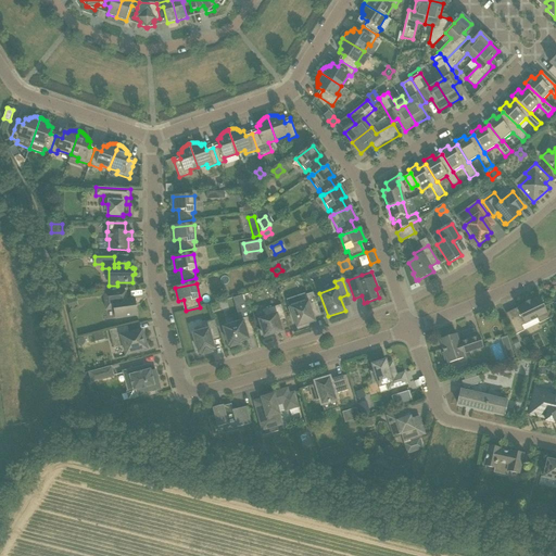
[(266,288),(269,294),(276,291),(273,285),(266,288)]
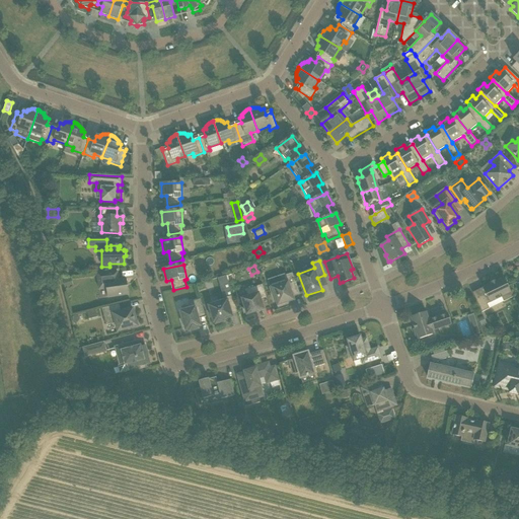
[(107,297),(128,295),(126,279),(119,280),(118,272),(96,275),(98,289),(106,288),(107,297)]
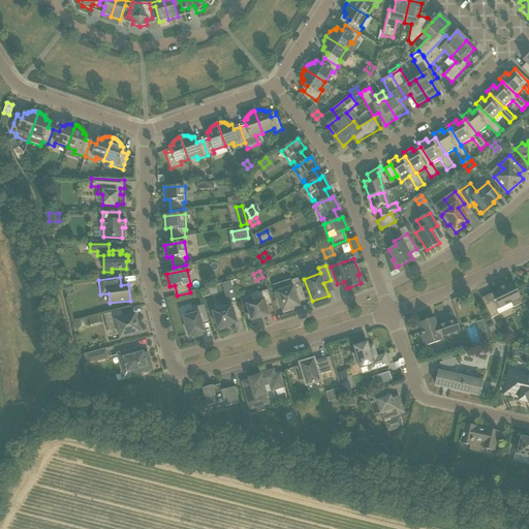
[(281,304),(284,313),(292,310),(292,308),(299,306),(298,303),(305,300),(298,279),(290,282),(292,287),(275,293),(279,305),(281,304)]
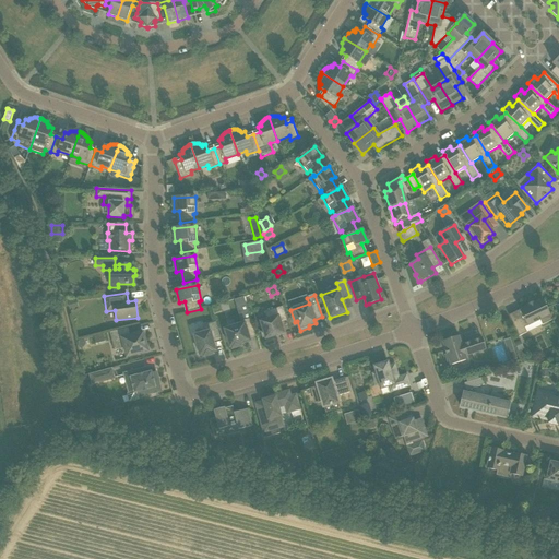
[(552,320),(542,299),(534,302),(527,306),(520,310),(524,319),(513,324),(519,336),(526,333),(524,328),(539,320),(543,325),(552,320)]
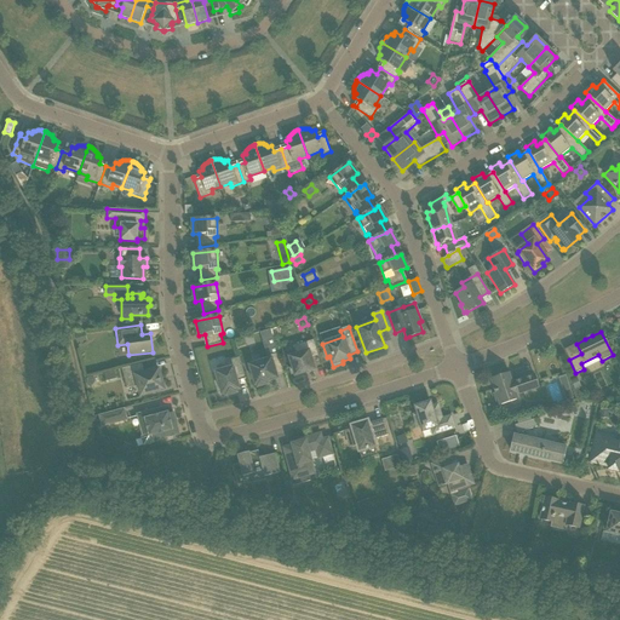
[(288,356),(292,367),(290,368),(292,375),(294,374),(294,377),(315,369),(311,357),(319,355),(314,339),(293,346),(296,354),(288,356)]
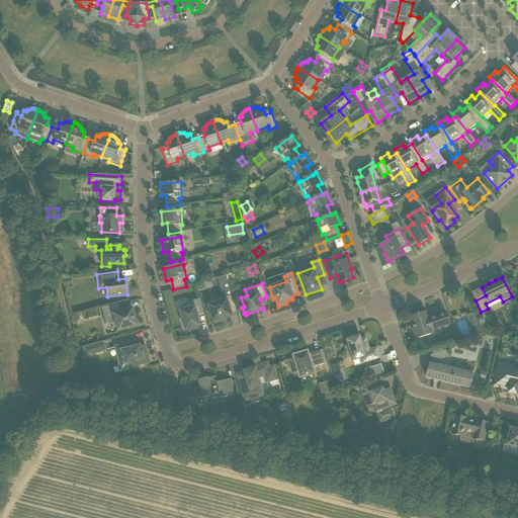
[(207,305),(213,322),(214,322),(214,324),(223,322),(222,320),(232,317),(231,314),(237,312),(232,294),(225,296),(226,299),(207,305)]
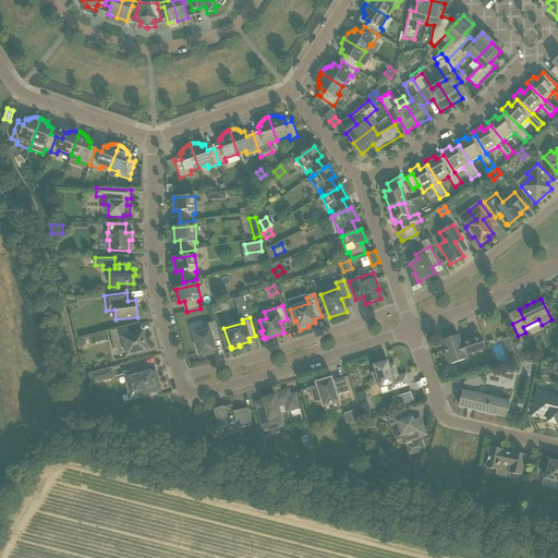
[(211,339),(220,337),(216,322),(203,325),(205,331),(194,335),(199,355),(203,354),(203,356),(213,354),(213,352),(216,351),(211,339)]
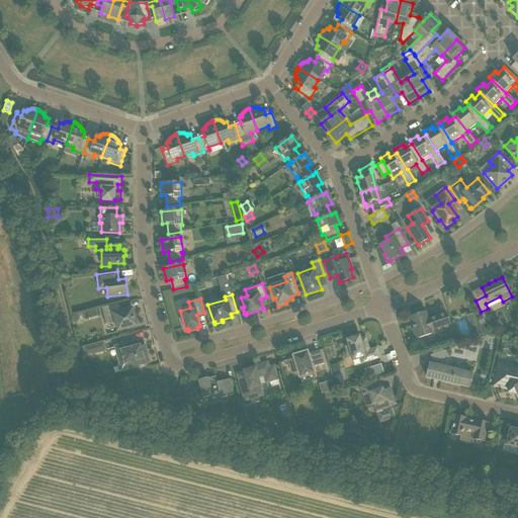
[(117,331),(137,326),(133,309),(120,312),(118,304),(101,308),(105,325),(115,322),(117,331)]
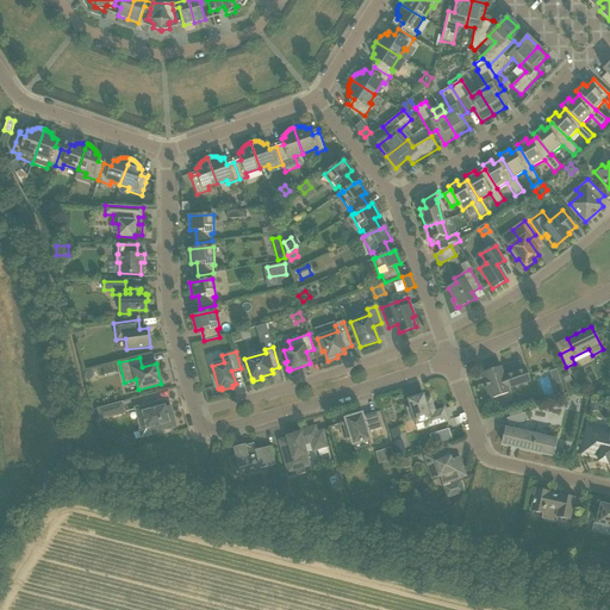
[(104,375),(114,373),(113,366),(103,368),(104,375)]
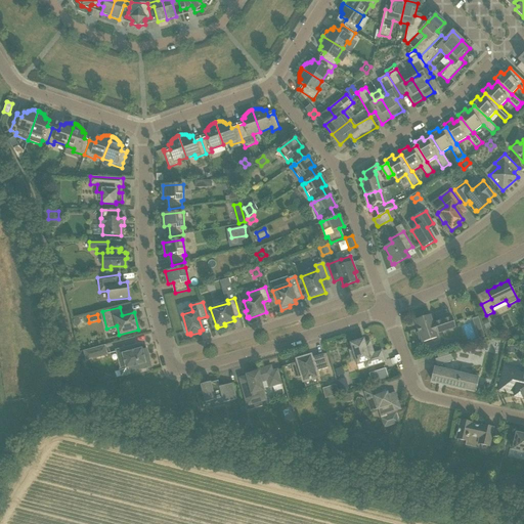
[(421,340),(422,343),(437,337),(436,334),(455,328),(451,316),(435,321),(436,322),(433,323),(430,315),(415,320),(419,333),(417,333),(419,340),(421,340)]
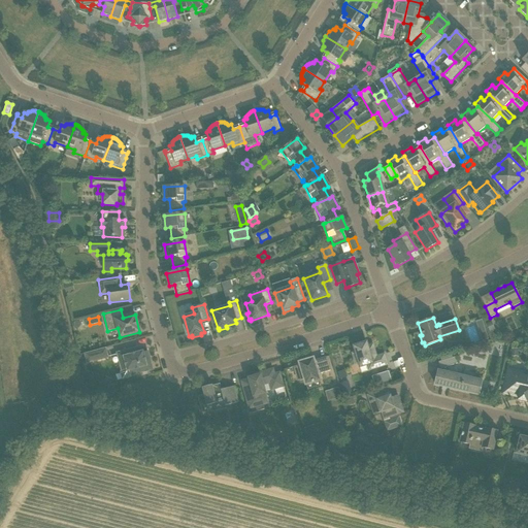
[(475,322),(479,329),(484,327),(482,320),(475,322)]
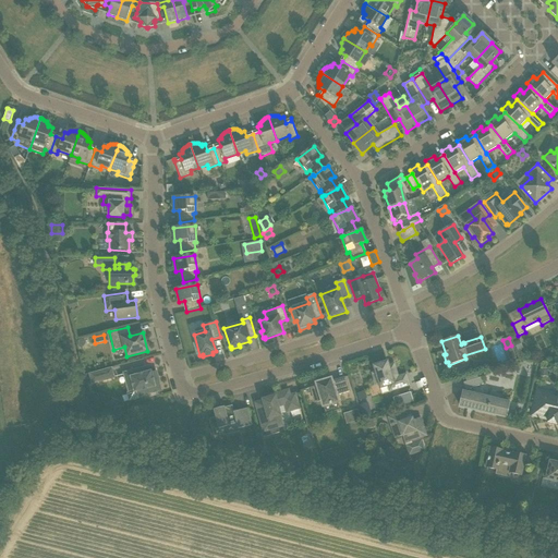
[(522,349),(519,340),(513,342),(518,351),(522,349)]
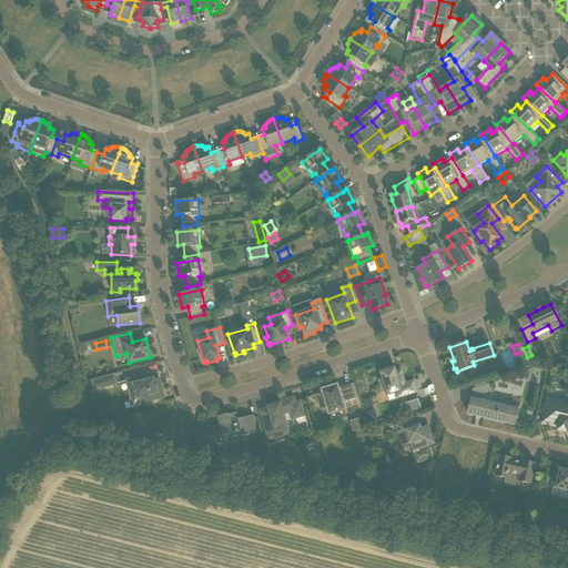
[(382,379),(378,379),(382,392),(385,391),(387,395),(401,392),(402,397),(417,392),(414,381),(405,384),(403,375),(397,377),(395,371),(393,371),(392,368),(382,372),(383,374),(381,375),(382,379)]
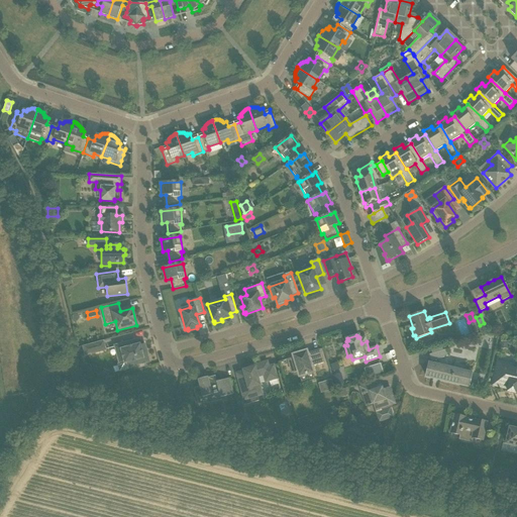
[(499,347),(506,348),(508,341),(500,339),(499,347)]
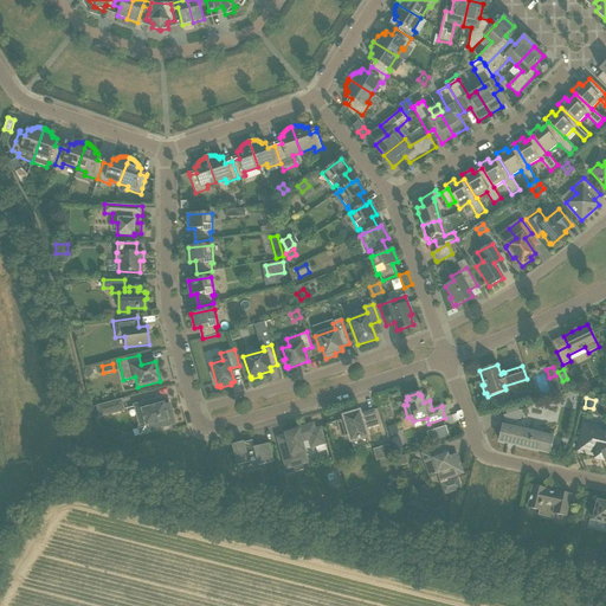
[(150,431),(175,424),(169,404),(163,405),(163,404),(162,405),(161,399),(134,405),(140,426),(146,424),(146,425),(149,425),(150,431)]
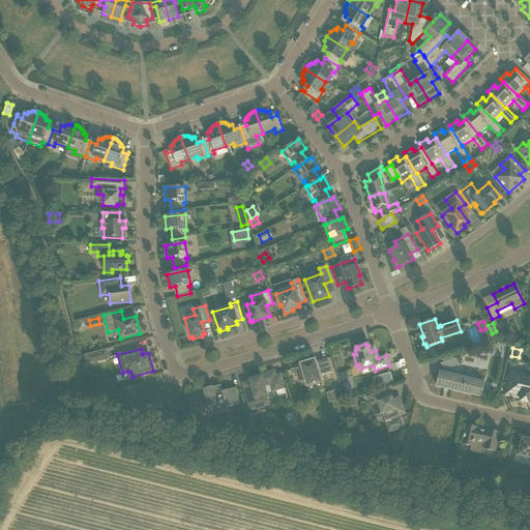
[(87,363),(108,358),(106,350),(85,355),(87,363)]
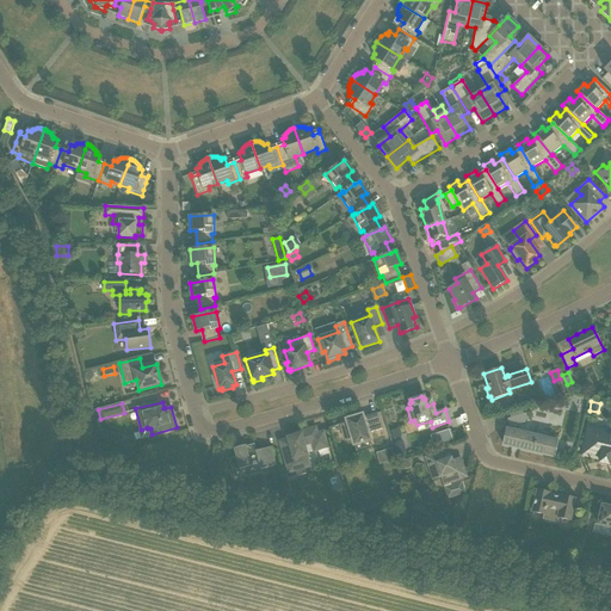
[(343,425),(347,440),(352,439),(353,445),(370,440),(368,433),(382,429),(377,413),(358,419),(357,417),(351,419),(352,421),(334,426),(334,427),(343,425)]
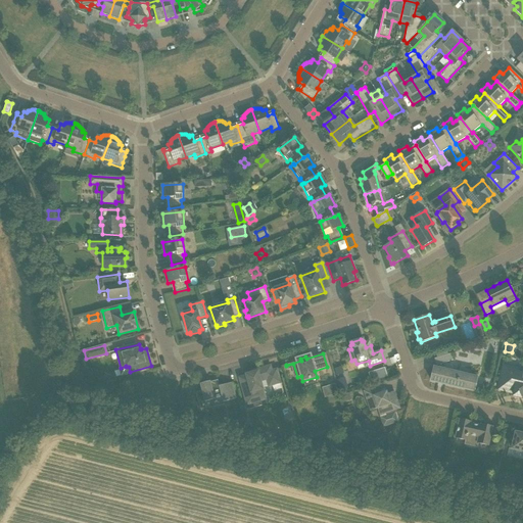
[(434,359),(436,365),(453,360),(450,353),(447,354),(434,359)]
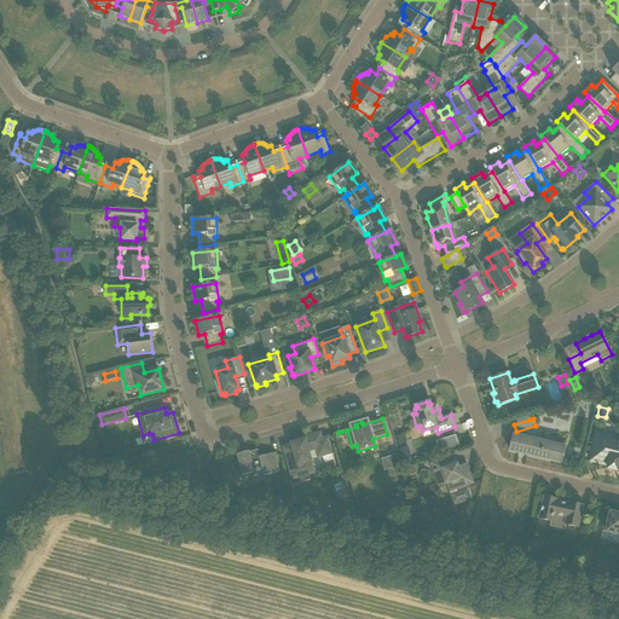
[(291,479),(294,478),(295,485),(311,480),(308,474),(313,473),(307,451),(316,449),(318,457),(331,453),(328,438),(322,439),(319,433),(296,440),(298,441),(291,444),(291,445),(283,447),(291,479)]
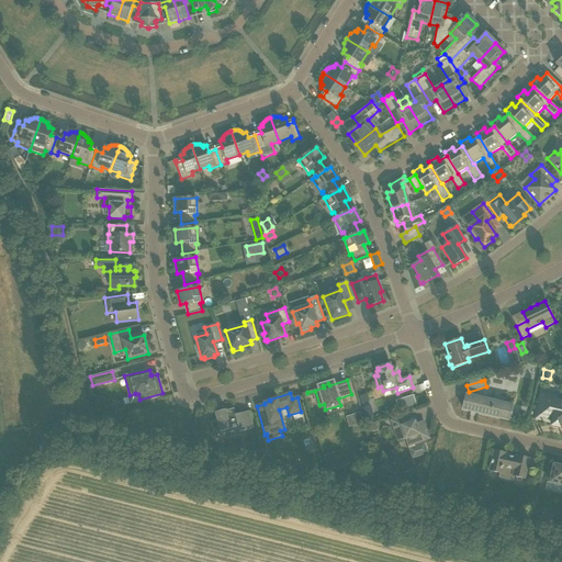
[(561,425),(561,424),(561,396),(544,393),(543,401),(540,400),(537,412),(540,413),(539,419),(552,423),(551,426),(560,428),(561,425)]
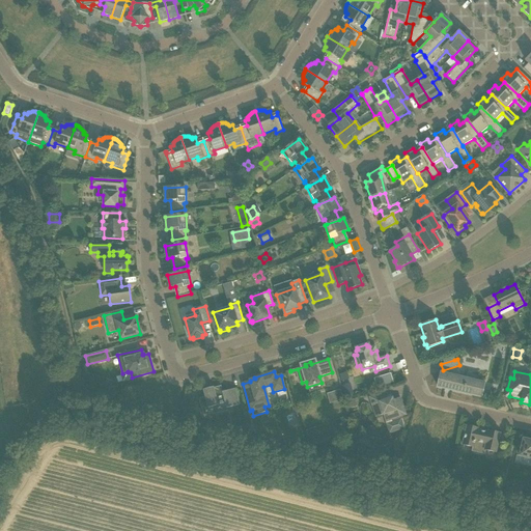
[(347,372),(339,374),(341,381),(348,379),(347,372)]
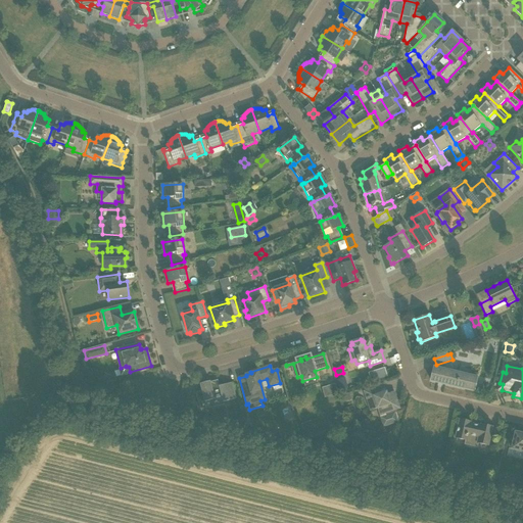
[(387,377),(384,368),(369,373),(371,382),(387,377)]
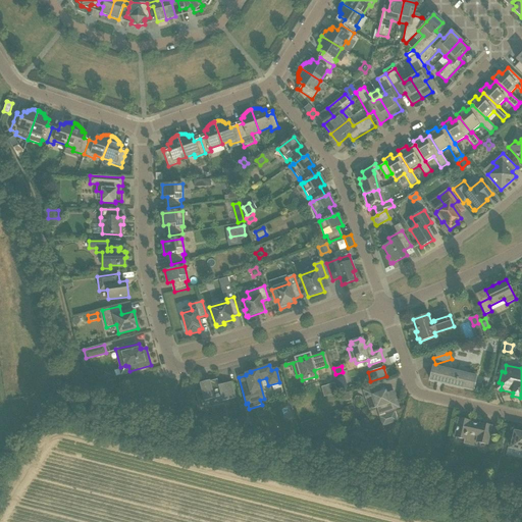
[(476,377),(433,367),(429,380),(465,388),(465,386),(476,389),(476,388),(473,388),(476,377)]
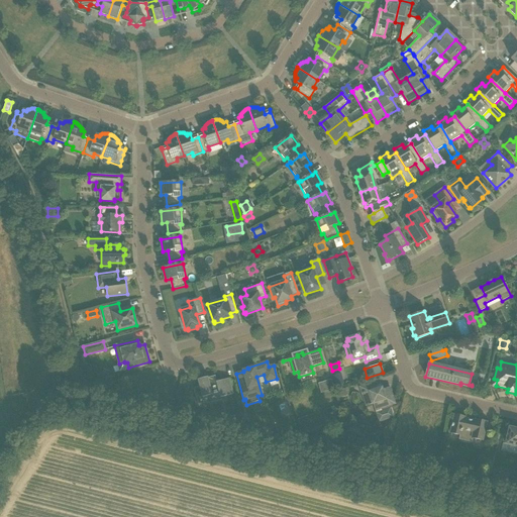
[(233,394),(229,379),(217,382),(215,376),(208,378),(208,377),(198,380),(199,387),(194,389),(196,399),(209,396),(211,403),(221,400),(220,397),(233,394)]
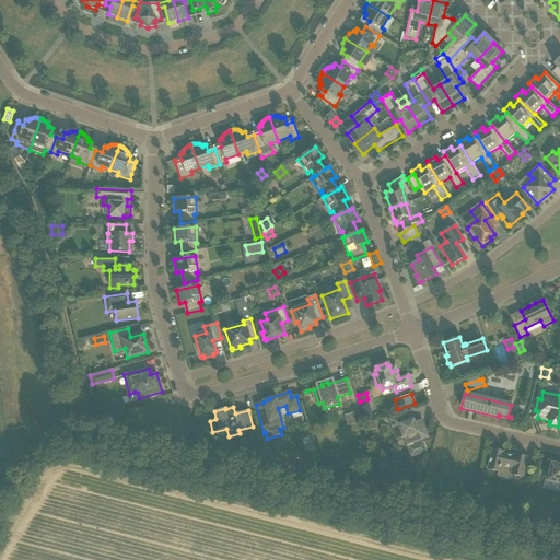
[(362,422),(359,411),(345,416),(348,427),(362,422)]
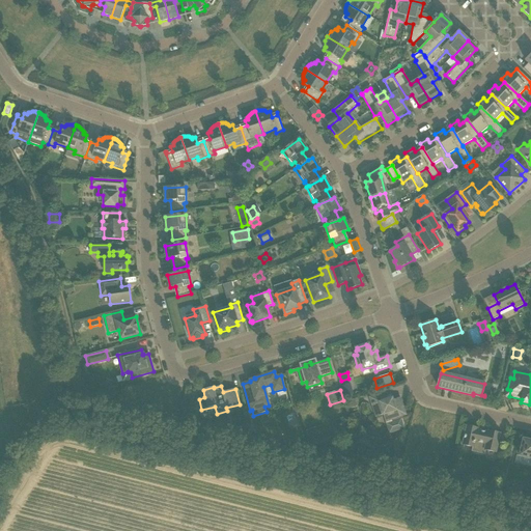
[(400,420),(399,417),(407,415),(400,397),(393,400),(392,397),(380,401),(378,394),(369,397),(375,417),(383,415),(384,419),(388,421),(392,420),(392,422),(391,422),(394,431),(403,428),(401,419),(400,420)]
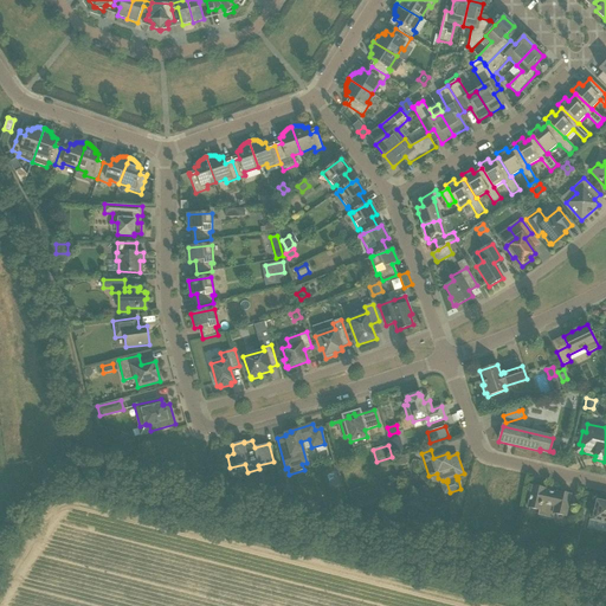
[(397,458),(399,466),(407,464),(405,456),(397,458)]
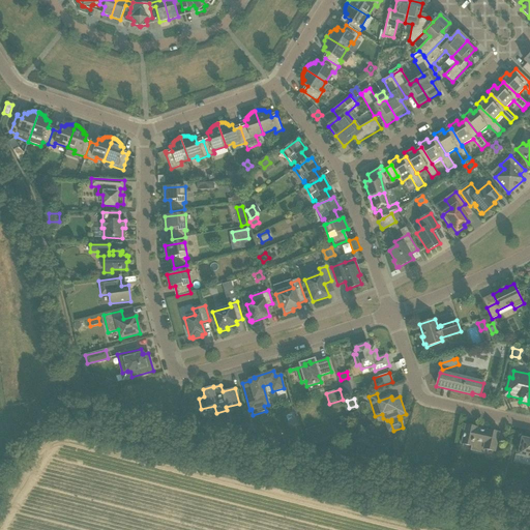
[(495,451),(499,433),(488,431),(488,433),(476,430),(477,428),(466,425),(462,444),(472,446),(473,444),(483,446),(483,449),(495,451)]
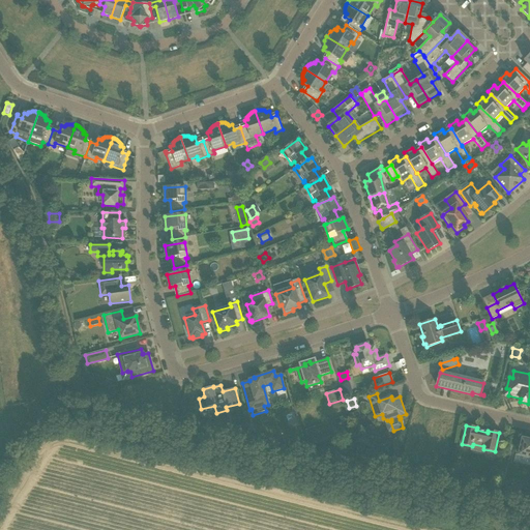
[(308,439),(317,437),(315,429),(305,431),(308,439)]
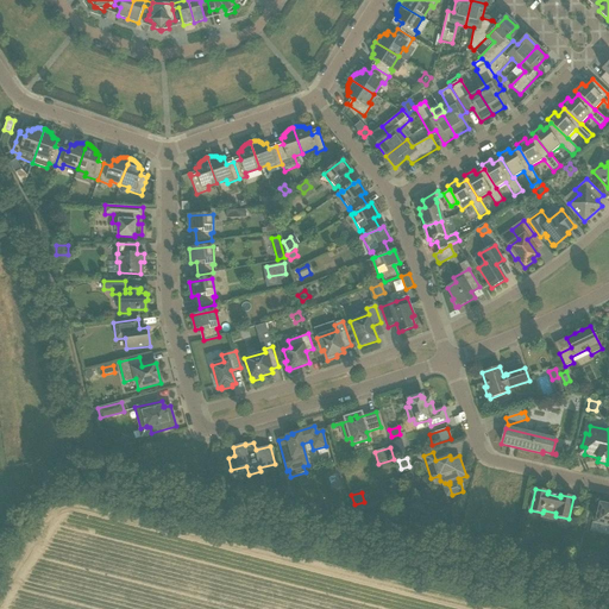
[(608,504),(600,503),(595,522),(608,526),(608,504)]
